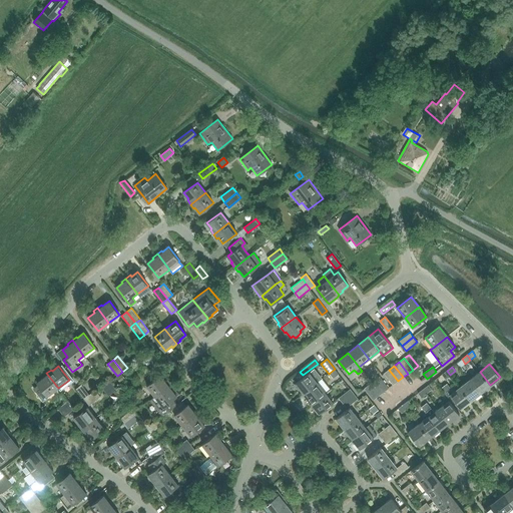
[(339,374),(335,369),(330,373),(334,378),(339,374)]
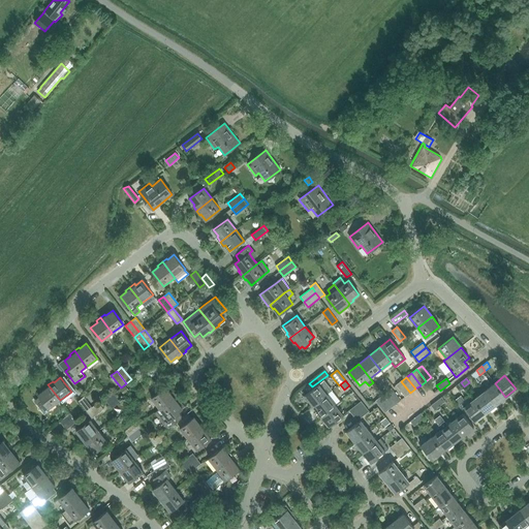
[(410,393),(401,381),(396,385),(405,397),(410,393)]
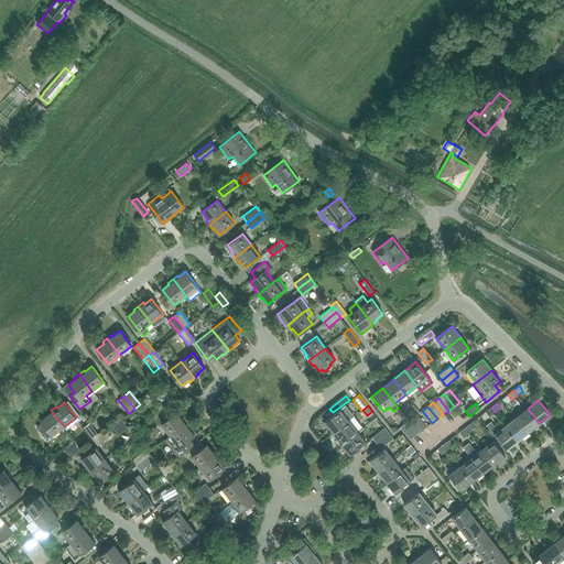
[(495,412),(491,408),(486,412),(489,416),(495,412)]
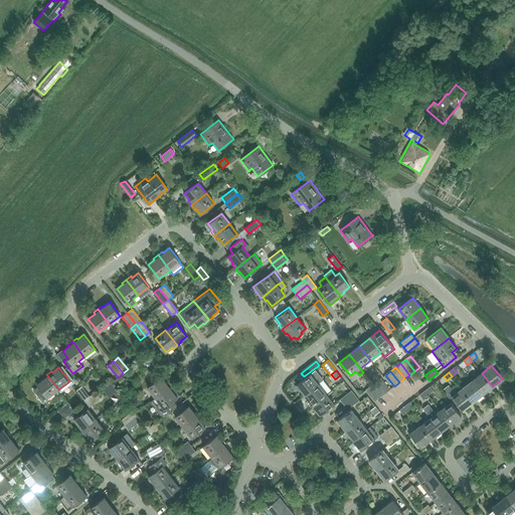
[(311,373),(295,386),(299,391),(301,389),(305,394),(319,383),(316,379),(311,373)]
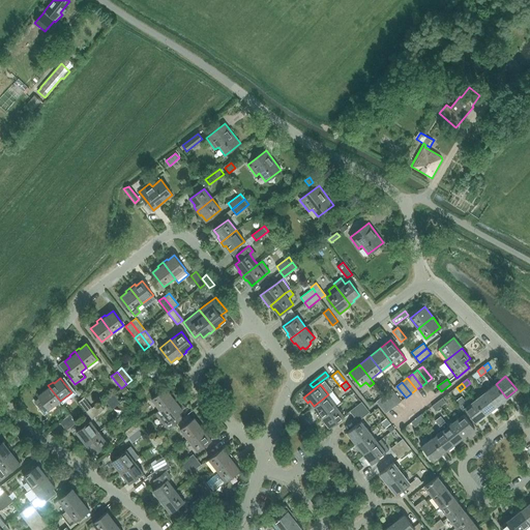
[(496,384),(486,391),(496,406),(506,398),(496,384)]
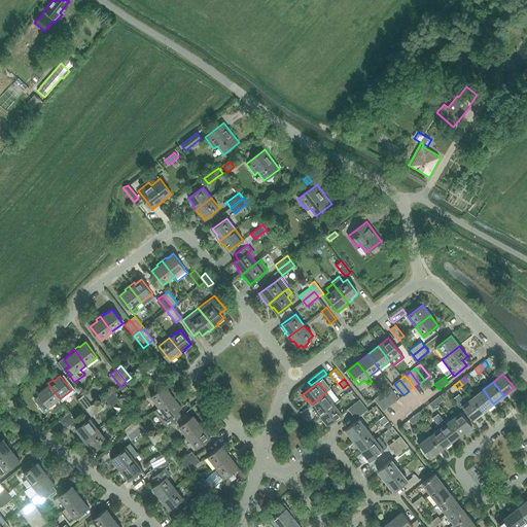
[(60,398),(47,383),(43,386),(44,388),(38,392),(42,398),(37,402),(44,412),(49,408),(48,407),(60,398)]
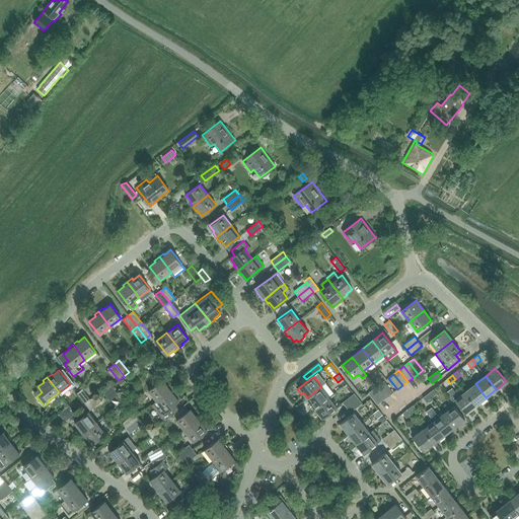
[(148,390),(156,401),(171,389),(168,385),(167,386),(162,379),(148,390)]
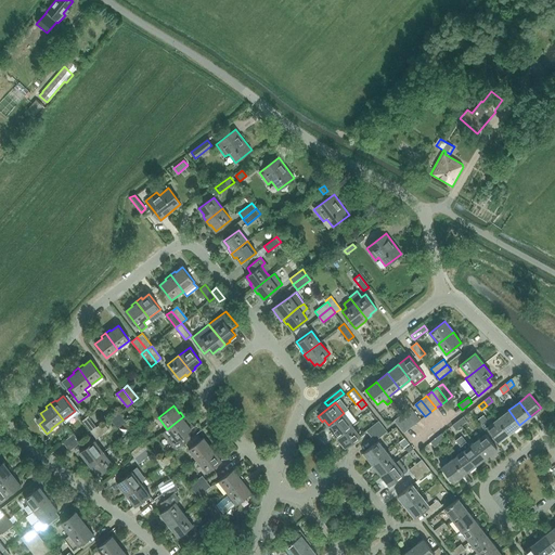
[(411,408),(405,412),(414,424),(421,421),(411,408)]
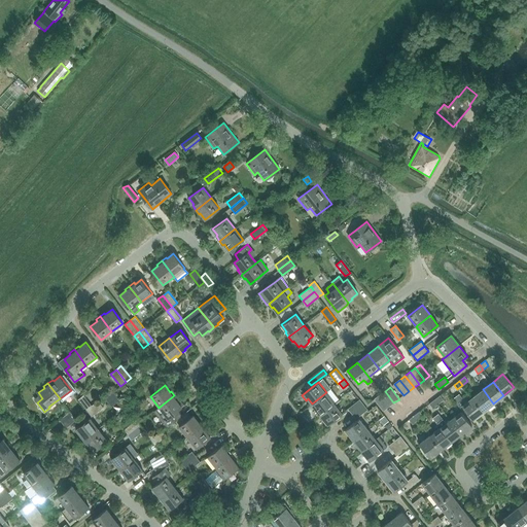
[(483,389),(472,397),(483,412),(493,403),(483,389)]
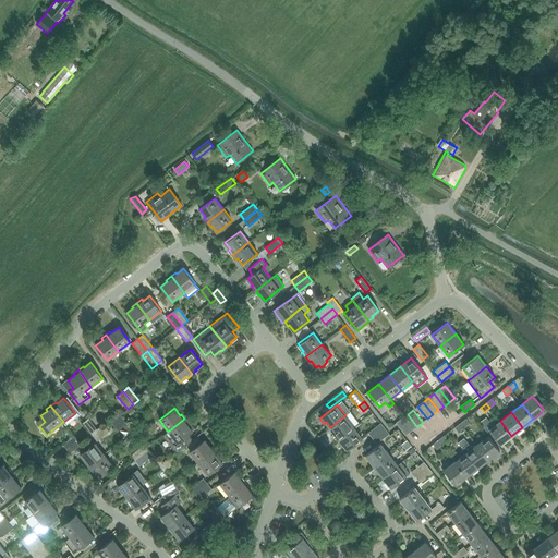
[(408,414),(402,419),(412,431),(416,426),(408,414)]
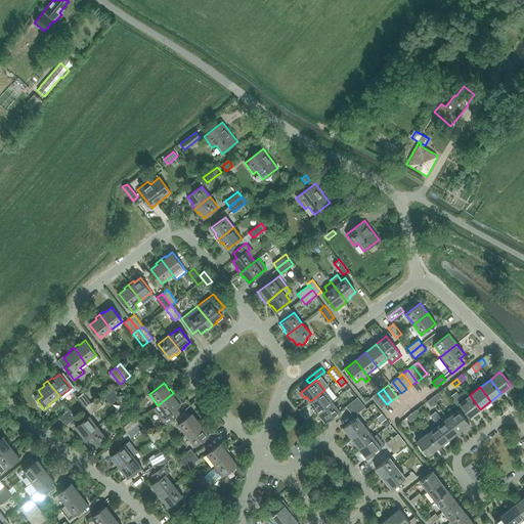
[(310,401),(318,411),(333,401),(324,390),(310,401)]
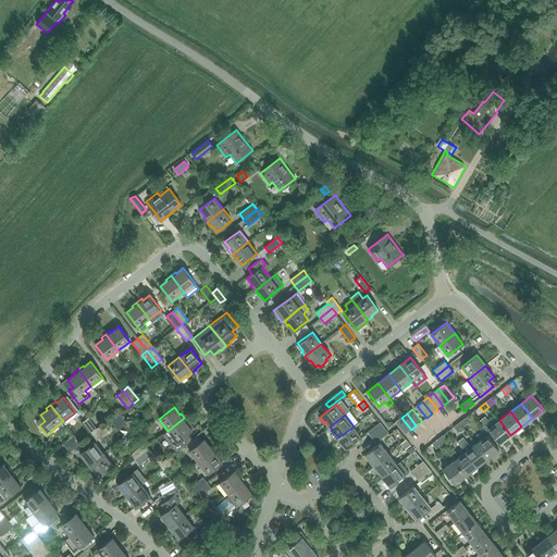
[(121,416),(112,421),(118,429),(126,423),(121,416)]
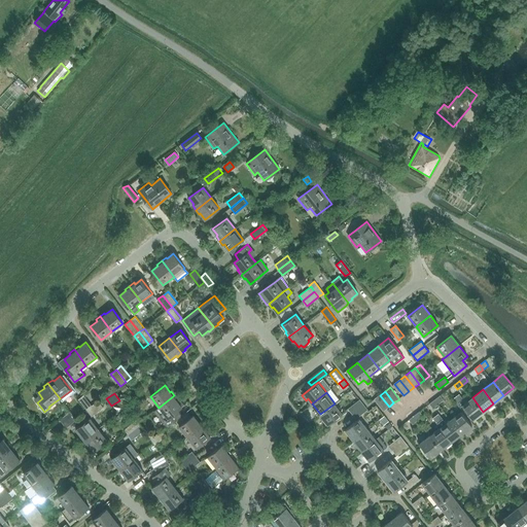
[(159,408),(154,411),(157,416),(167,427),(181,416),(177,411),(181,408),(184,406),(176,394),(174,395),(159,408)]
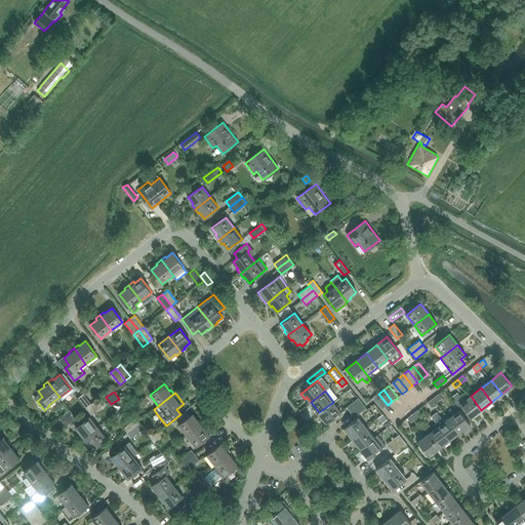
[(78,398),(87,409),(92,405),(83,394),(78,398)]
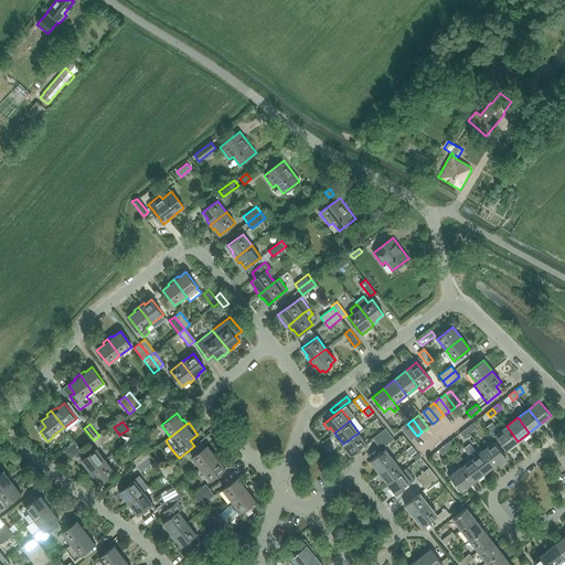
[(417,436),(407,424),(402,428),(412,440),(417,436)]
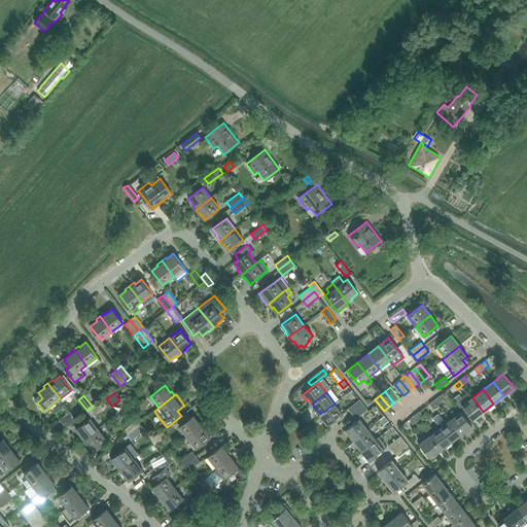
[(483,412),(472,397),(465,402),(463,399),(458,403),(459,405),(462,406),(472,419),(483,412)]
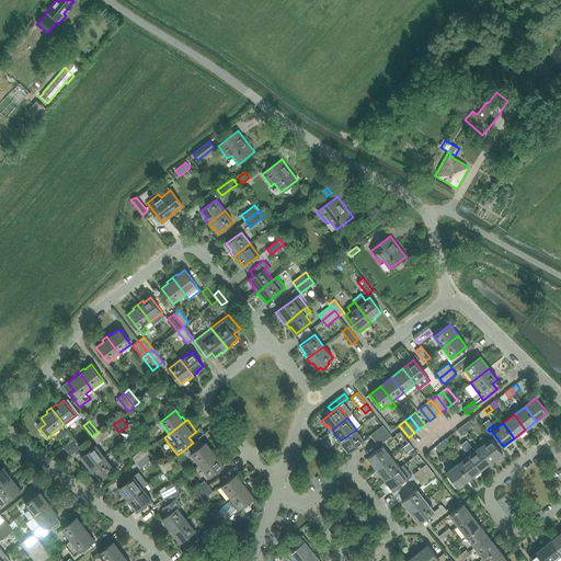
[(370,435),(375,441),(387,431),(382,425),(370,435)]
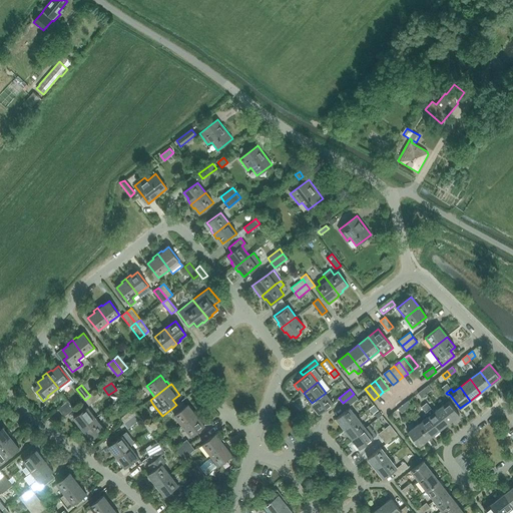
[(427,393),(423,389),(418,393),(422,397),(427,393)]
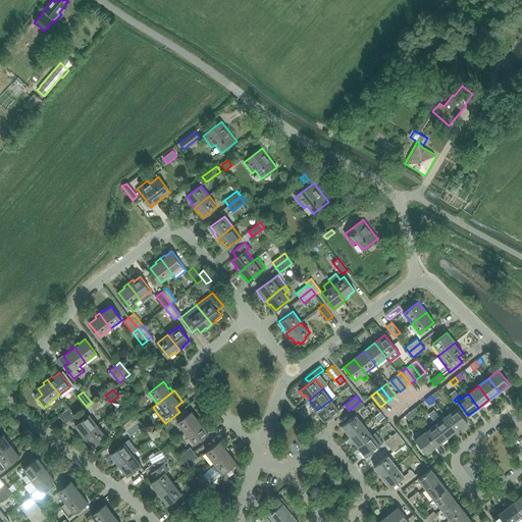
[(97,399),(92,403),(87,407),(91,412),(102,403),(98,398),(97,399)]
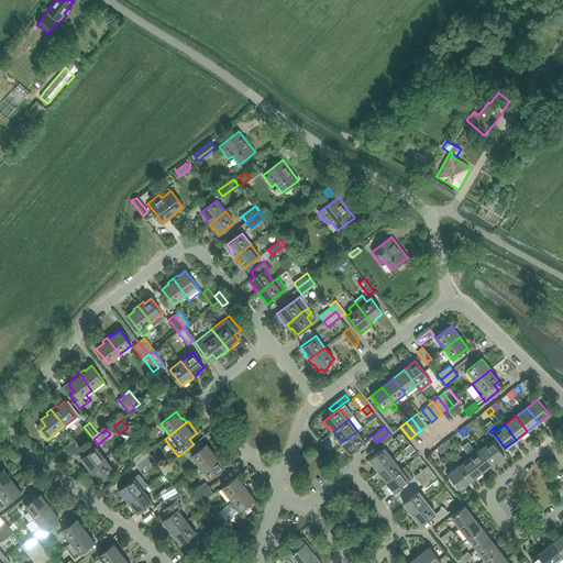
[(357,431),(342,442),(351,454),(366,442),(357,431)]
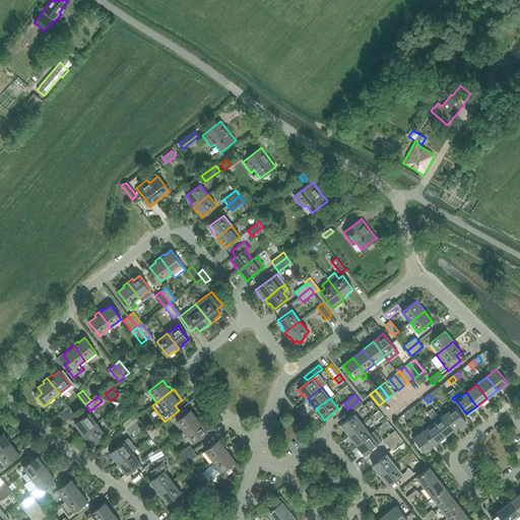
[(359,399),(347,408),(351,413),(363,404),(359,399)]
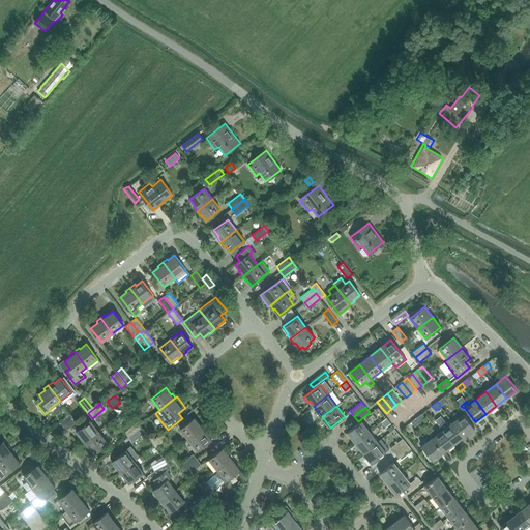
[(60,422),(66,430),(77,421),(70,414),(60,422)]
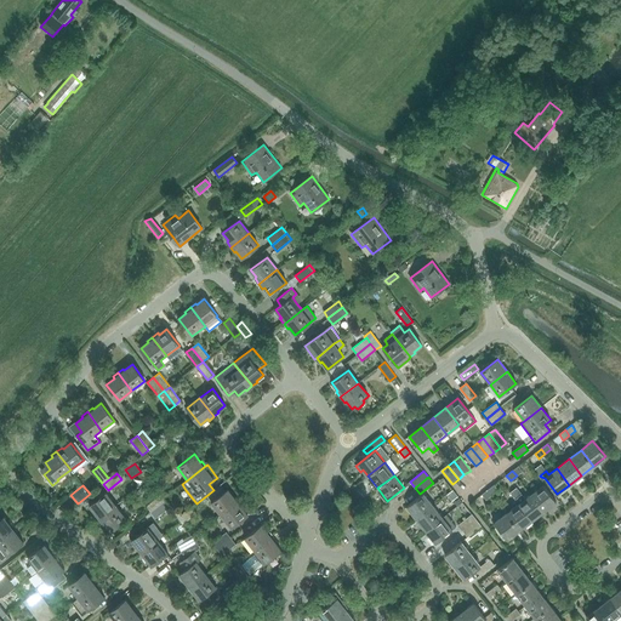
[(494,485),(488,490),(493,495),(499,490),(494,485)]
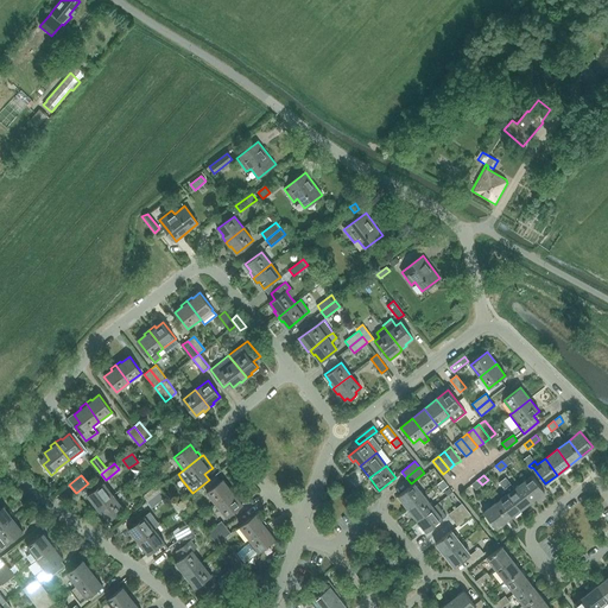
[(532,475),(520,485),(532,500),(545,491),(532,475)]
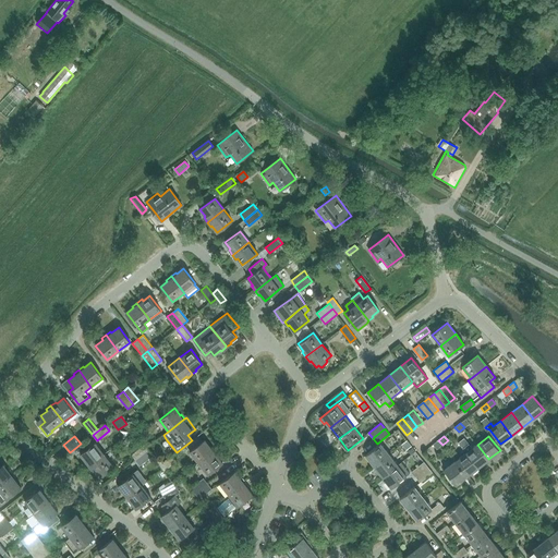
[(190,451),(198,463),(215,450),(210,446),(209,447),(204,439),(190,451)]
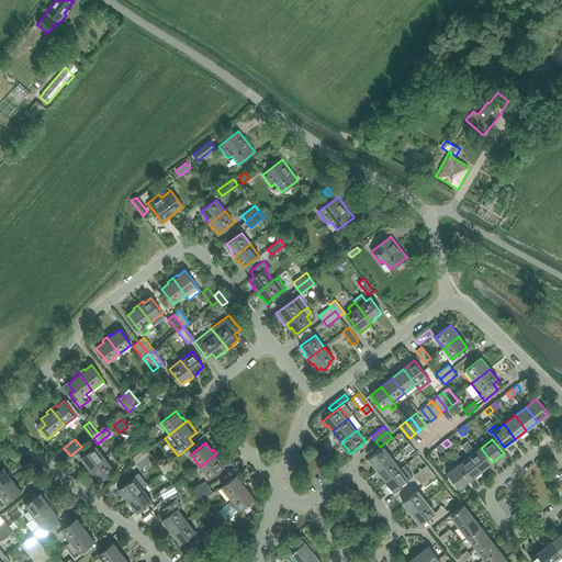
[(414,449),(409,444),(405,448),(409,453),(414,449)]
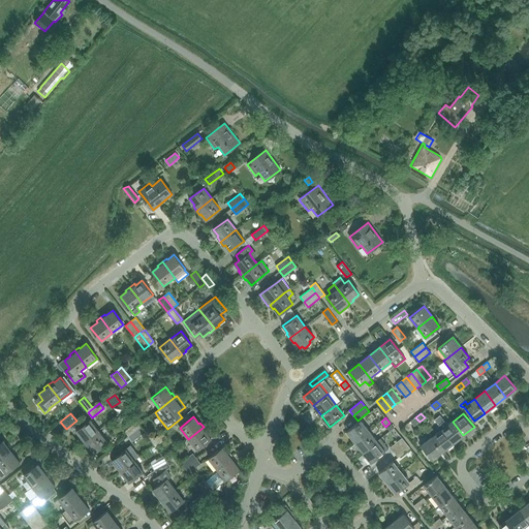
[(419,422),(415,417),(410,422),(414,426),(419,422)]
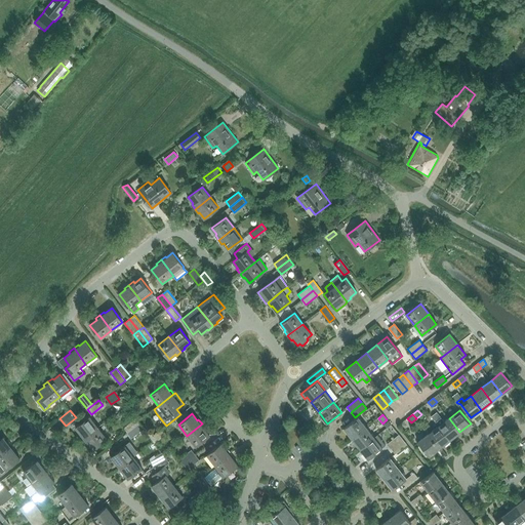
[(76,428),(84,438),(98,427),(90,416),(76,428)]
